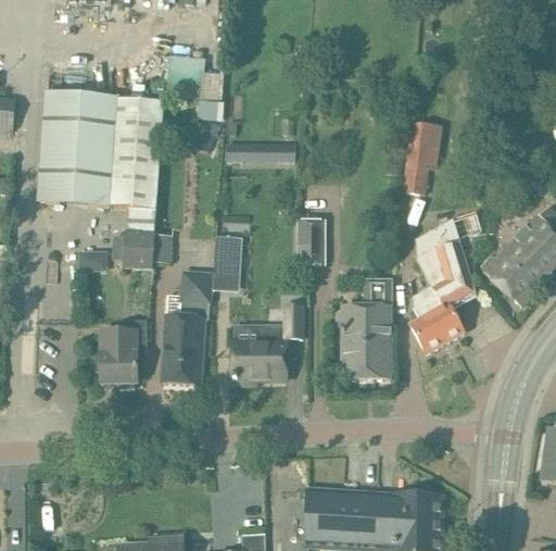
[(169,53),(166,94),(202,97),(204,70),(205,57),(169,53)]
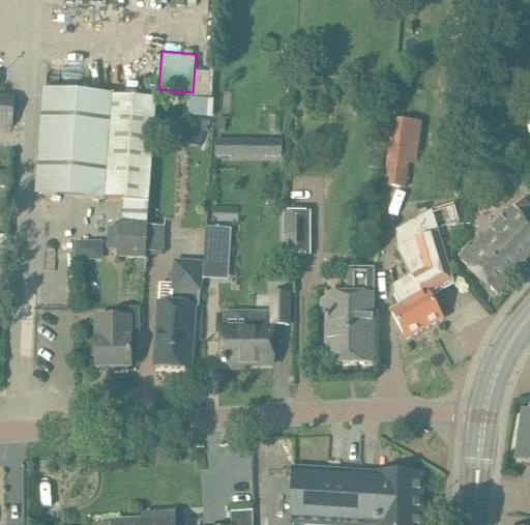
[(123,197),(149,198),(156,95),(157,94),(46,86),(38,191),(123,197)]
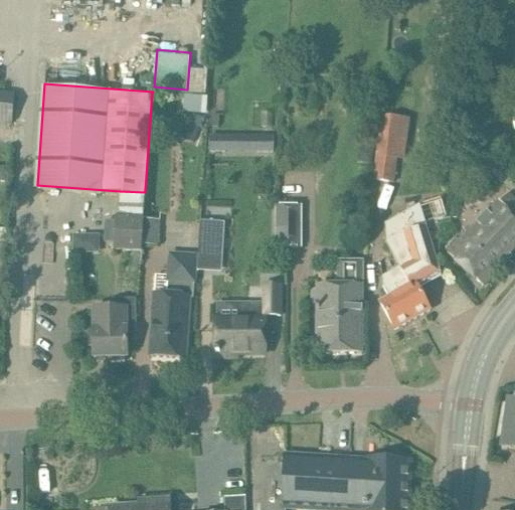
[(14,91),(0,89),(0,119),(12,121),(14,91)]
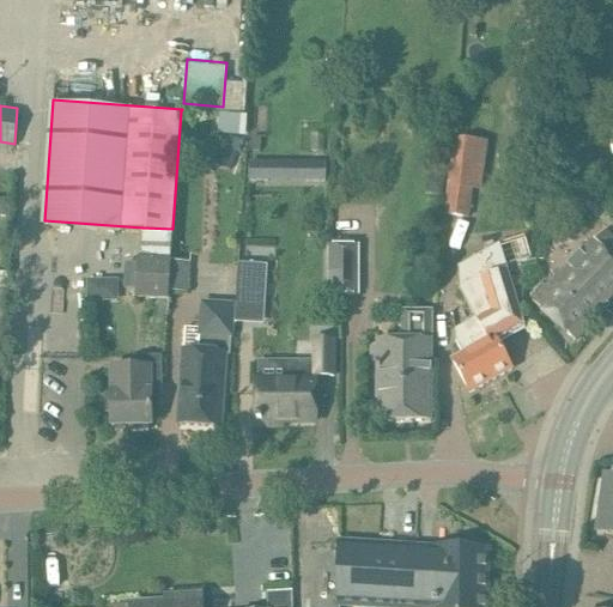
[(454,133),(444,210),(469,213),(474,171),(484,173),(489,137),(454,133)]
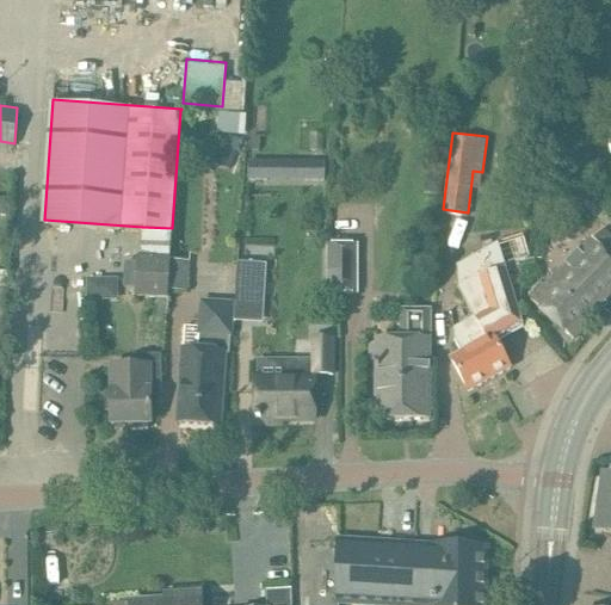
[(221,141),(217,150),(233,156),(236,146),(221,141)]
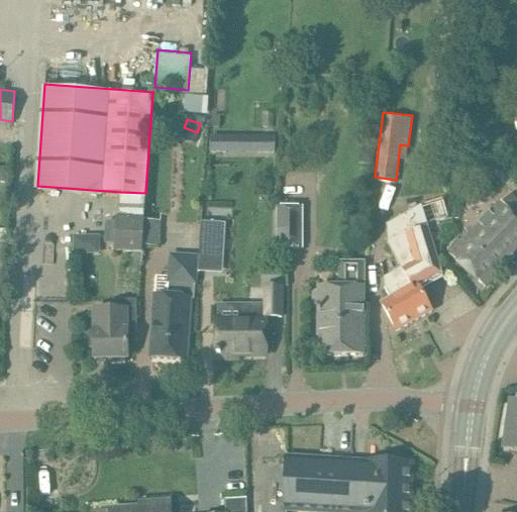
[(278,147),(278,132),(223,131),(222,146),(278,147)]
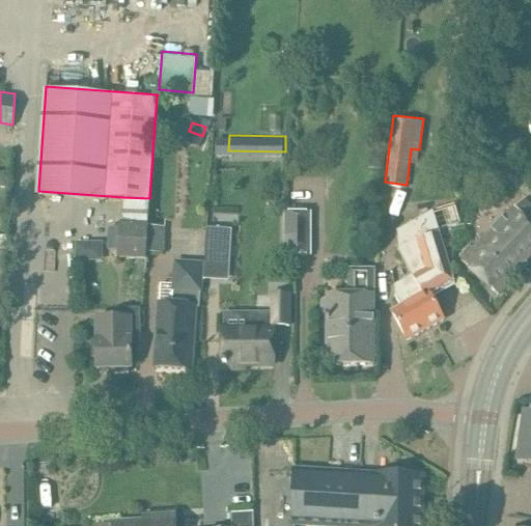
[(530,199),(526,193),(464,258),(498,292),(528,259),(525,256),(530,250),(530,199)]
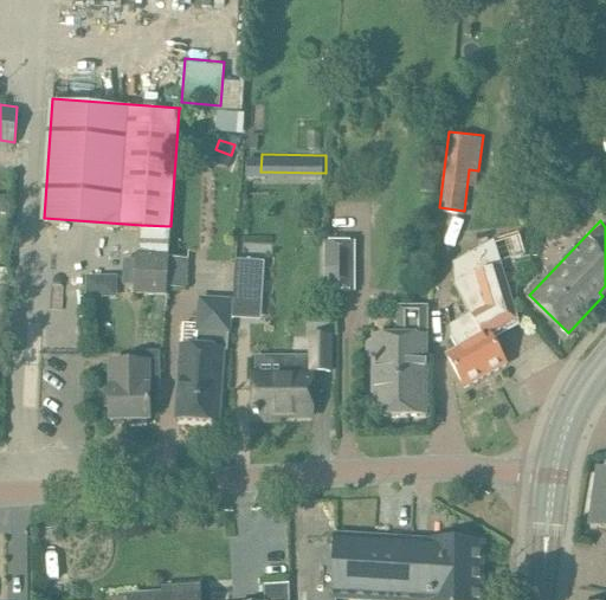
[(126,255),(124,281),(135,281),(134,290),(156,291),(155,305),(165,305),(165,304),(166,284),(168,252),(169,240),(171,226),(141,225),(140,252),(137,252),(137,256),(126,255)]
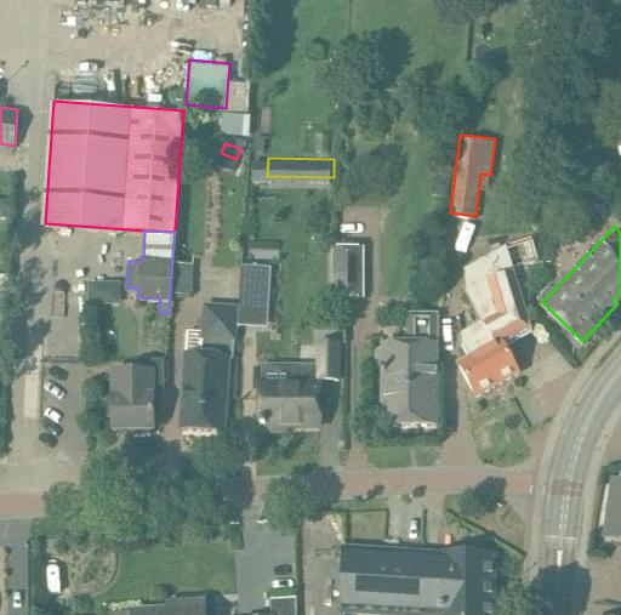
[(465,278),(466,289),(482,319),(469,325),(482,348),(501,337),(503,341),(502,337),(528,323),(529,326),(531,325),(513,265),(506,241),(465,266),(465,267),(465,278)]
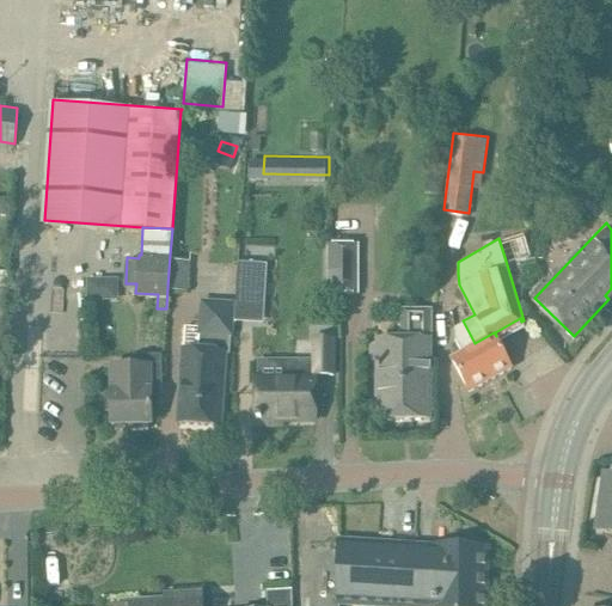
[(355,242),(326,242),(326,291),(356,291),(355,242)]
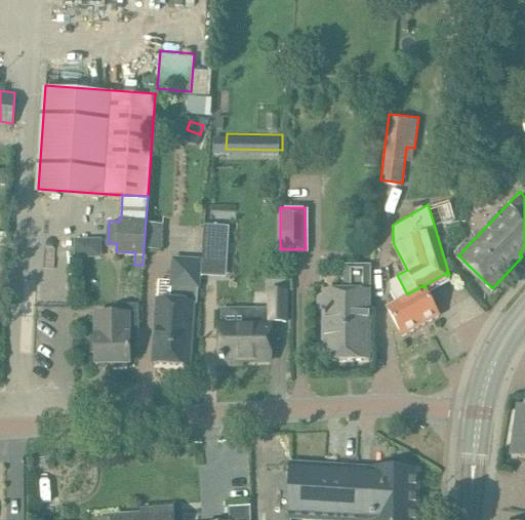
[(445,209),(448,235),(461,234),(458,208),(445,209)]
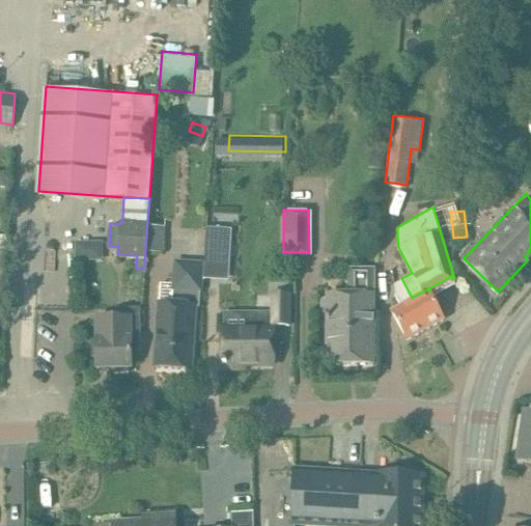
[(147,221),(145,249),(164,250),(166,222),(147,221)]
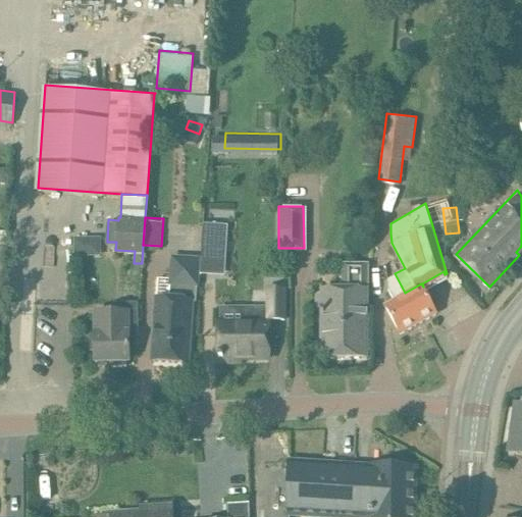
[(203,220),(200,265),(222,266),(225,221),(203,220)]
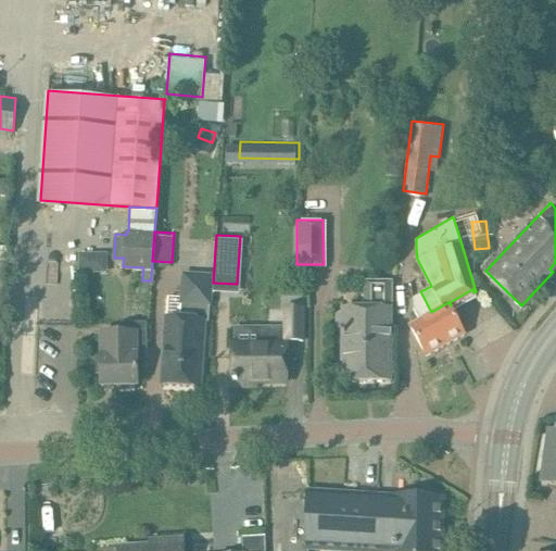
[(81,247),(80,267),(111,268),(111,247),(81,247)]
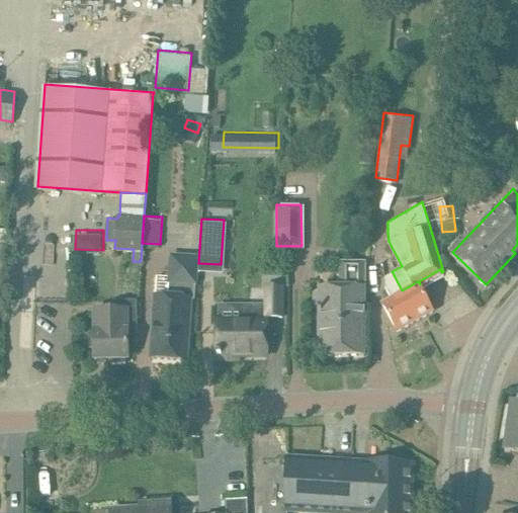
[(156,292),(152,354),(185,357),(190,296),(194,296),(197,254),(171,252),(169,273),(157,272),(156,292)]
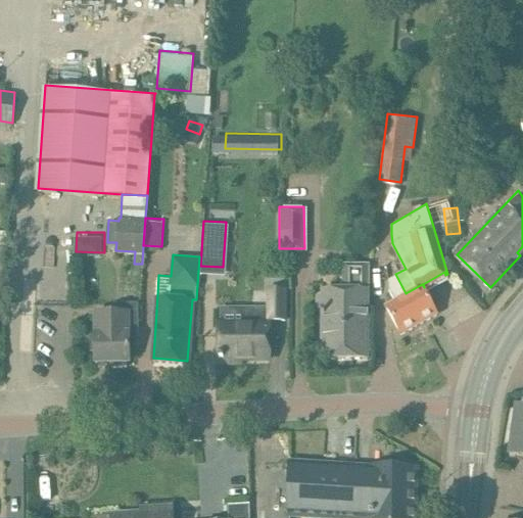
[(342,263),(342,286),(322,286),(321,287),(321,291),(317,291),(315,293),(315,304),(318,308),(322,308),(322,356),(368,355),(367,286),(367,263),(342,263)]
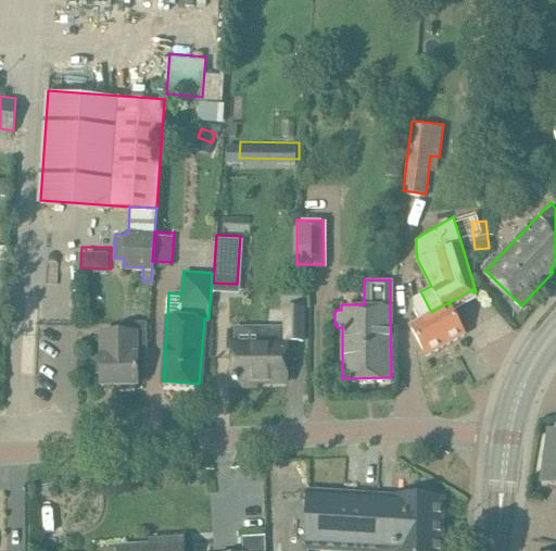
[(449,302),(431,312),(420,291),(413,296),(414,305),(420,317),(411,323),(427,352),(465,330),(451,305),(449,302)]
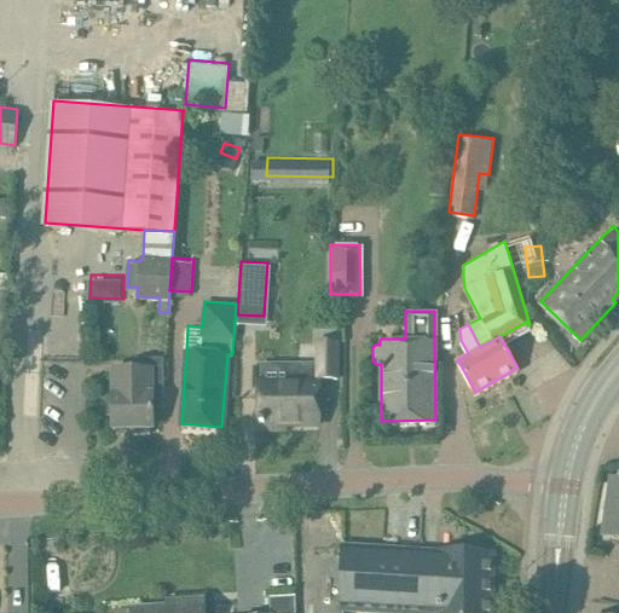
[(337,339),(318,337),(318,364),(293,364),(293,380),(260,380),(260,421),(318,421),(318,375),(337,375),(337,339)]
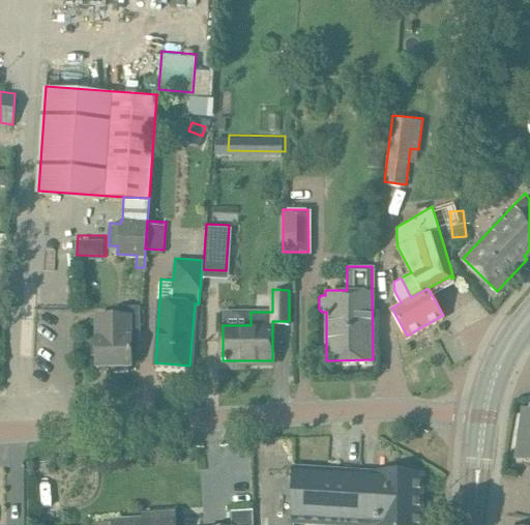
[(96,338),(92,338),(92,353),(96,352),(96,363),(113,363),(113,369),(128,368),(128,363),(131,363),(130,331),(141,331),(140,303),(123,303),(123,314),(96,314),(97,334),(96,334),(96,338)]
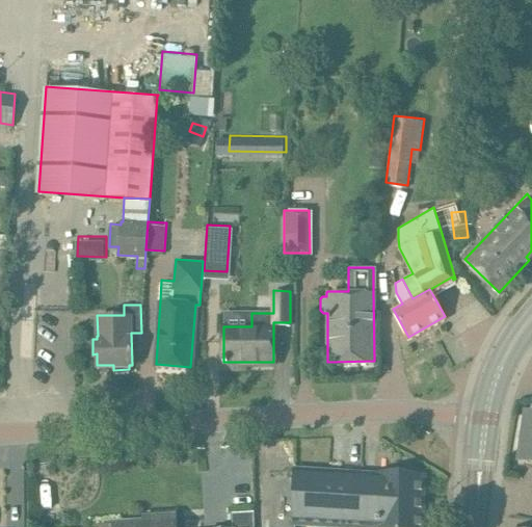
[(531,410),(525,410),(517,458),(531,460),(531,410)]
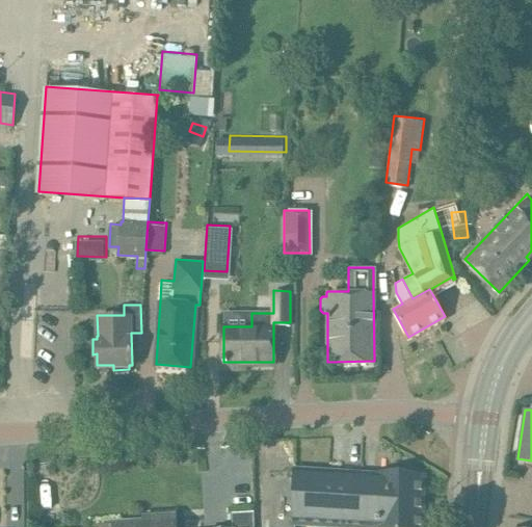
[(369,526),(369,500),(365,500),(365,472),(295,467),(295,521),(369,526)]
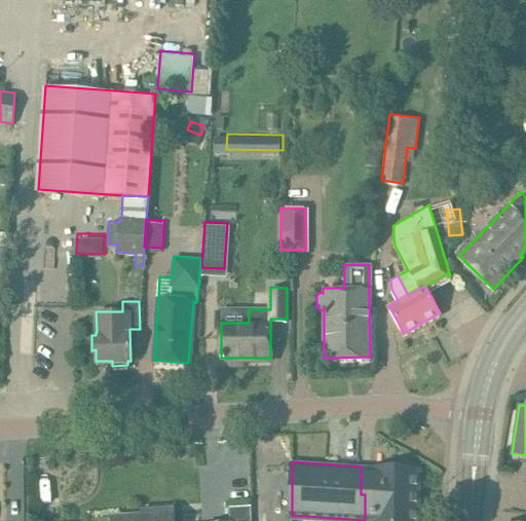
[(361,467),(361,494),(365,494),(365,520),(373,520),(372,520),(417,520),(418,468),(373,466),(373,467),(361,467)]
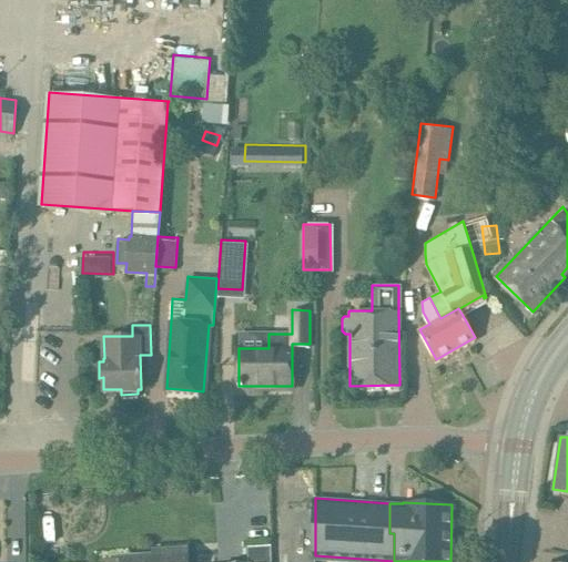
[(244,561),(188,561),(186,547),(152,549),(153,554),(121,557),(120,561),(247,561),(249,561),(244,561)]
